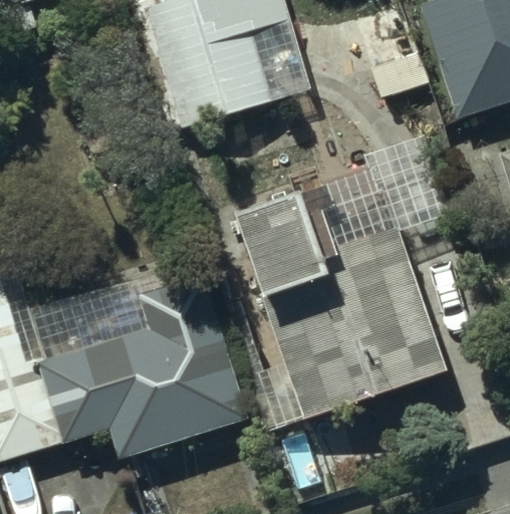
[(281,0),(143,0),(179,126),(307,89),(281,0)]
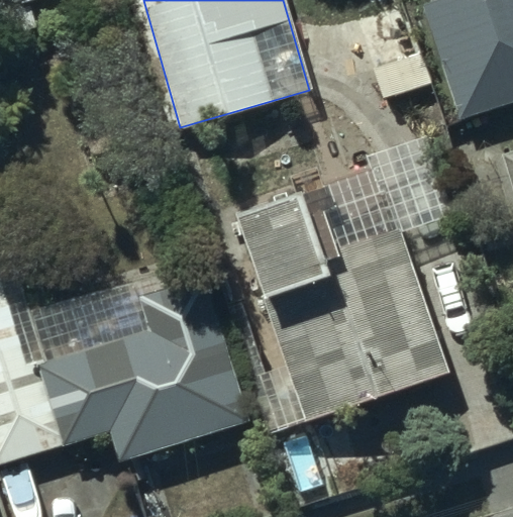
[(512,0),(440,0),(424,5),(459,121),(512,104),(512,0)]
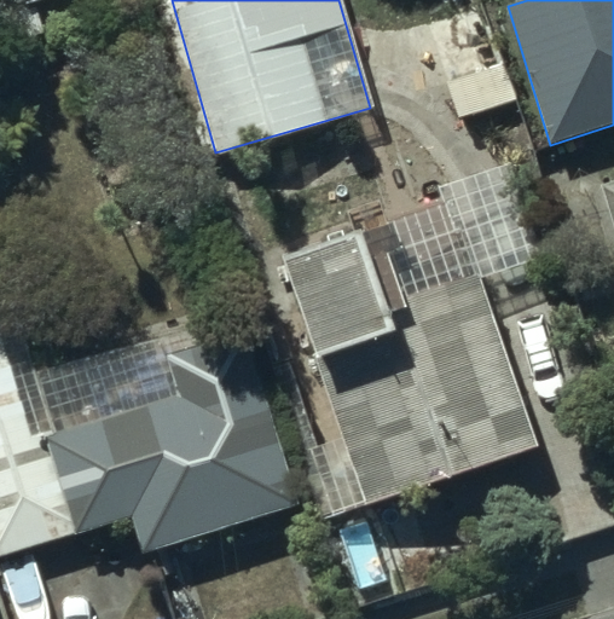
[(429,21),(457,117),(517,100),(490,4),(429,21)]
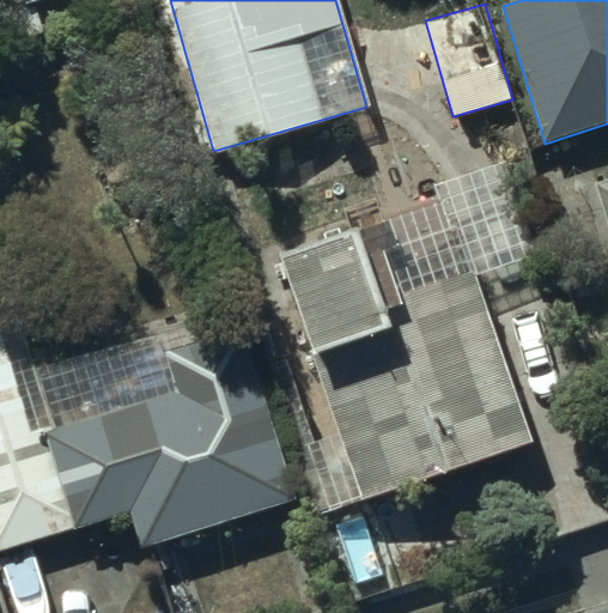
[(280,262),(360,497),(532,443),(478,272),(408,293),(387,226),(280,262)]
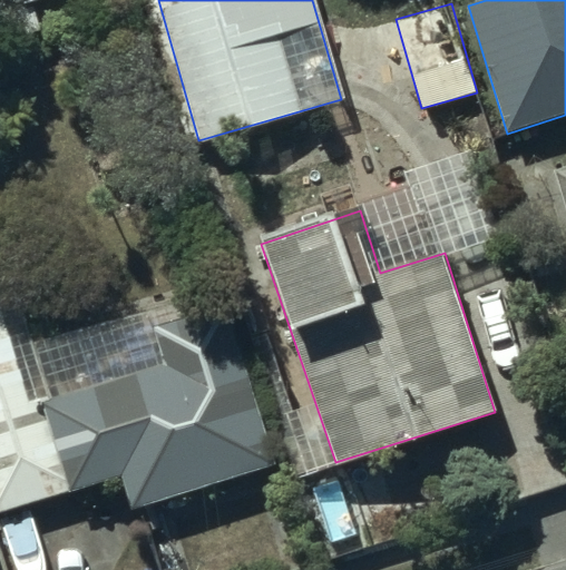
[(0,511),(64,493),(0,279),(0,511)]
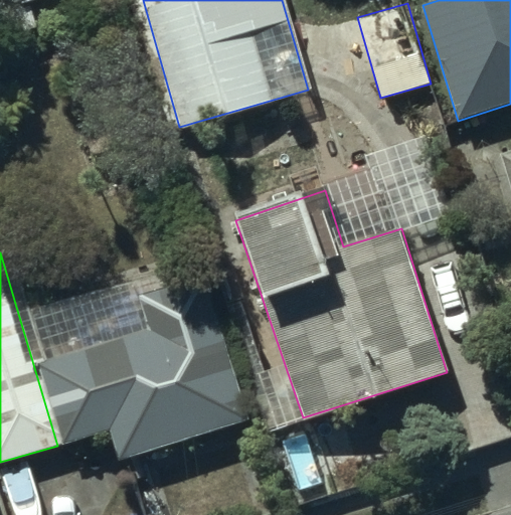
[(111,432),(119,460),(248,422),(202,261),(23,312),(61,446),(111,432)]
